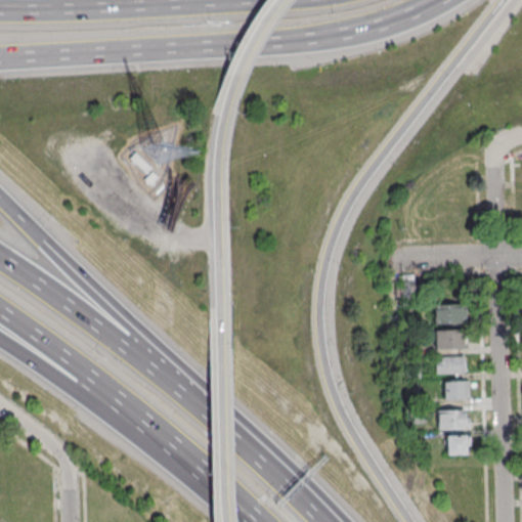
[(470,303),(435,305),(436,323),(471,322),(470,303)]
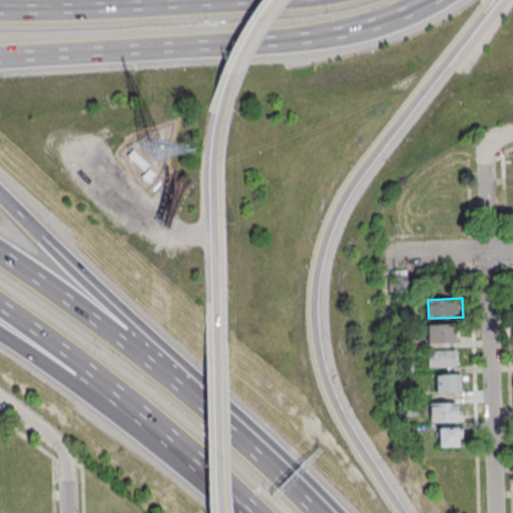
[(461,324),(429,325),(430,344),(461,342),(461,324)]
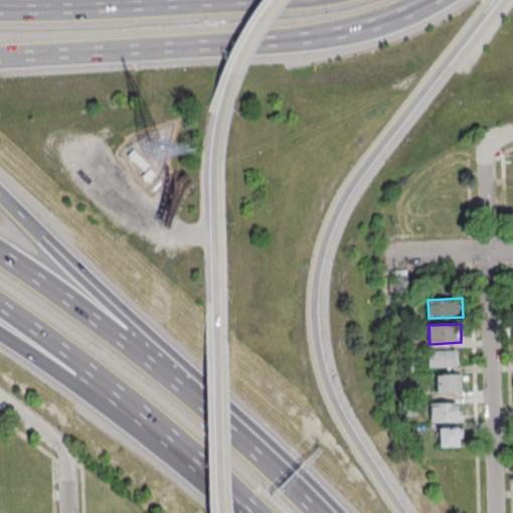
[(461,349),(430,350),(431,368),(462,367),(461,349)]
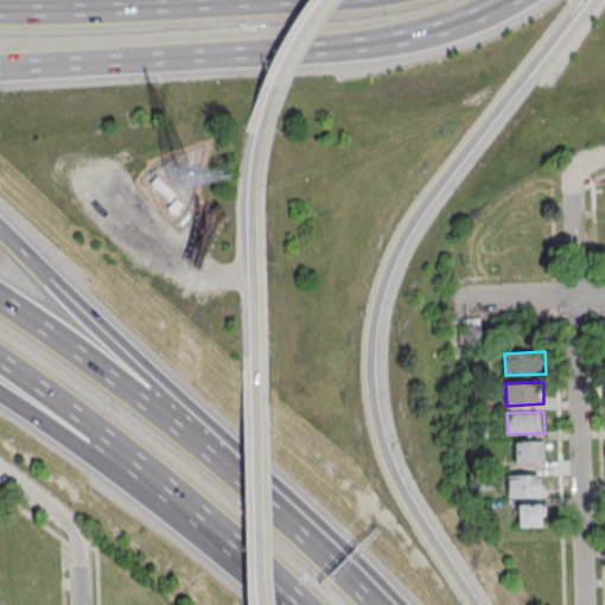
[(546,441),(515,443),(516,464),(546,463),(546,441)]
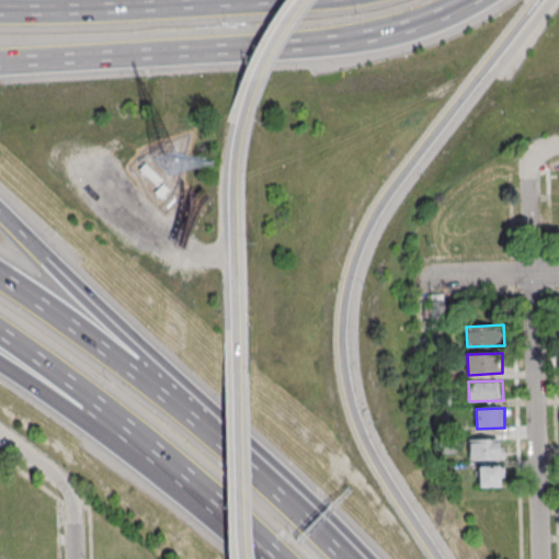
[(504,438),(470,440),(470,460),(505,458),(504,438)]
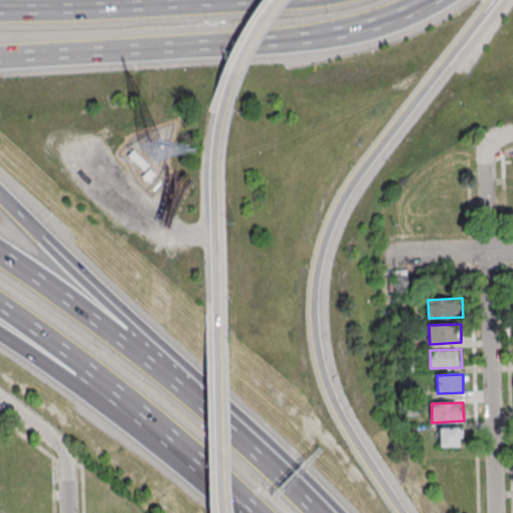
[(459,428),(440,429),(441,448),(460,448),(459,428)]
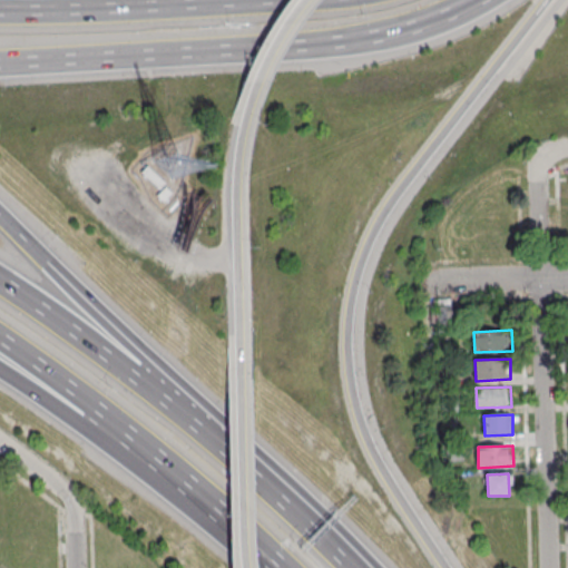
All buildings are outlined.
